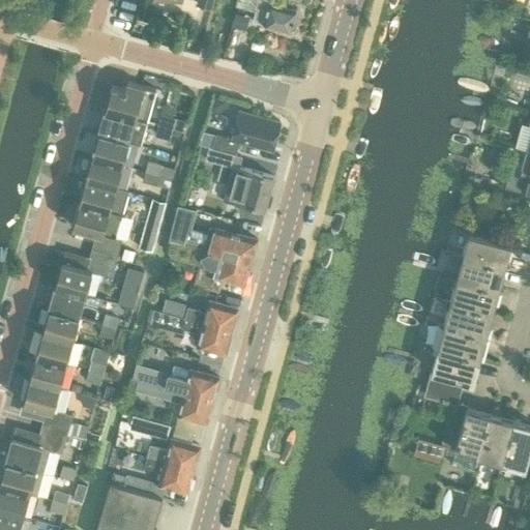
[(289,29),(294,9),(271,2),(271,0),(236,0),(235,4),(255,9),(252,21),(272,26),(272,24),(289,29)]
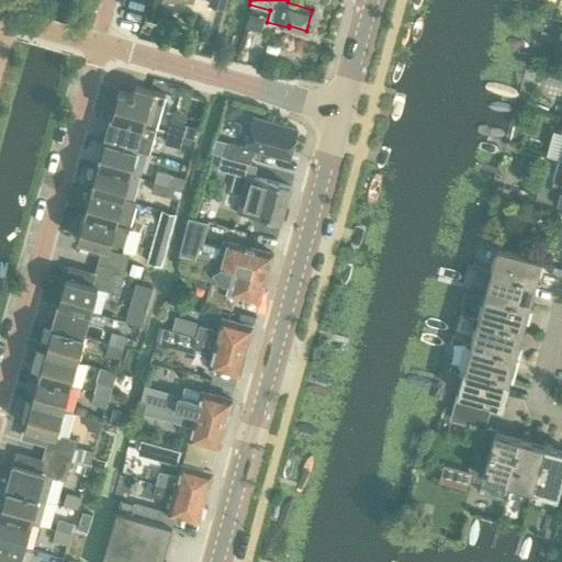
[(249,12),(245,26),(260,32),(265,17),(249,12)]
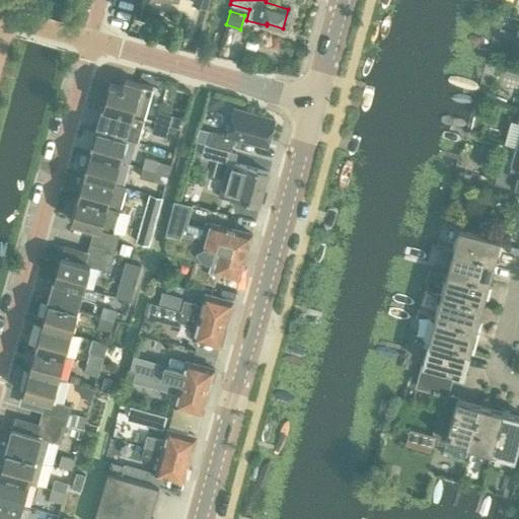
[(108,83),(101,105),(143,117),(151,87),(124,79),(122,85),(120,84),(119,86),(108,83)]
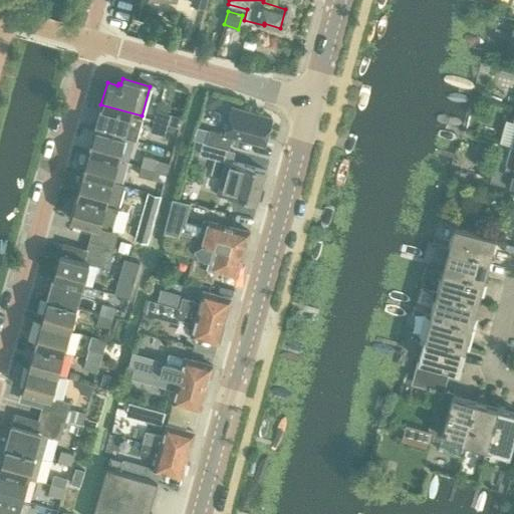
[(208,92),(204,106),(211,108),(221,103),(223,96),(208,92)]
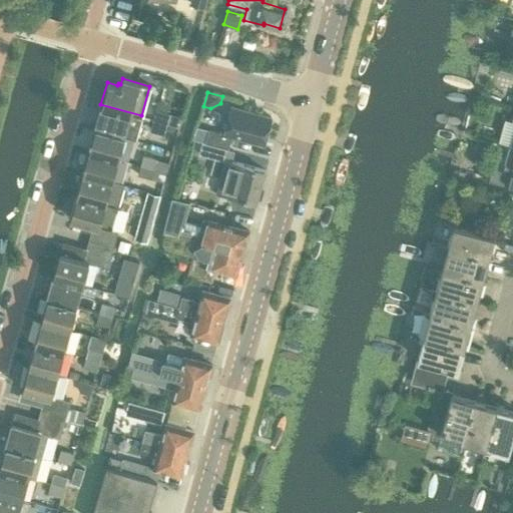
[(100,104),(94,127),(124,135),(123,136),(135,139),(141,115),(100,104)]
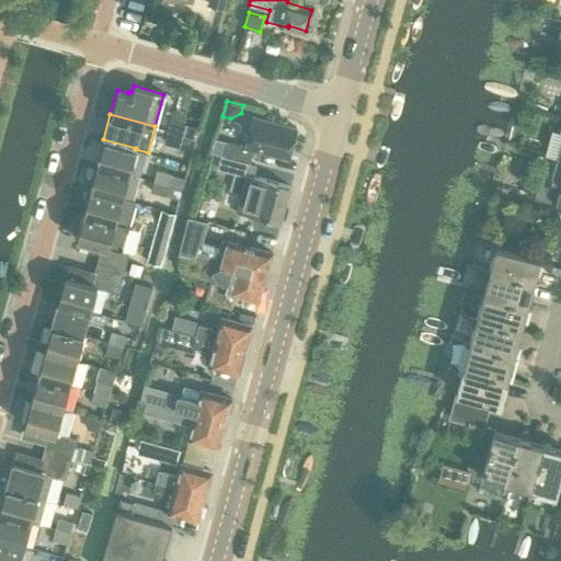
[(288,157),(296,126),(253,114),(245,145),(228,139),(224,153),(250,161),(253,147),(288,157)]
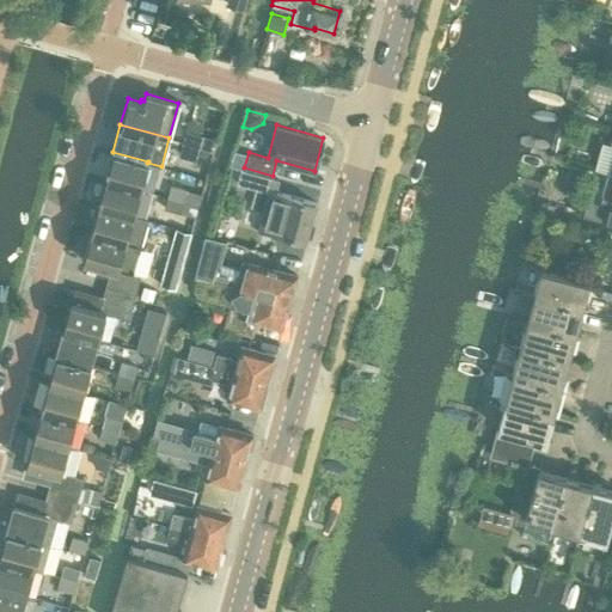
[(201,136),(185,133),(183,142),(197,146),(213,151),(215,139),(201,135),(201,136)]
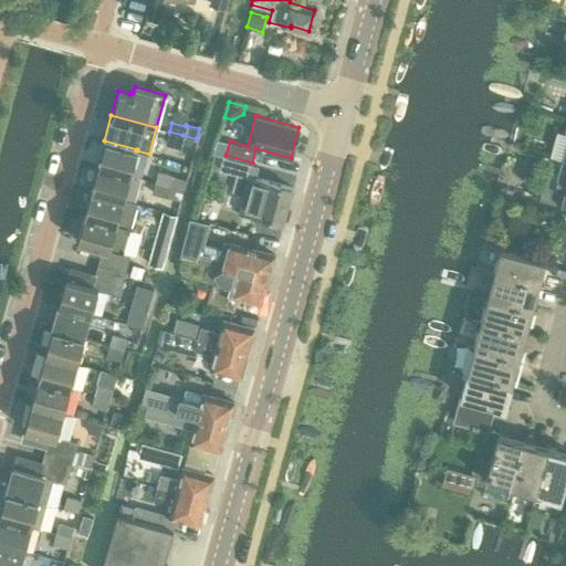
[(557,130),(549,156),(564,159),(565,159),(565,128),(565,133),(557,130)]
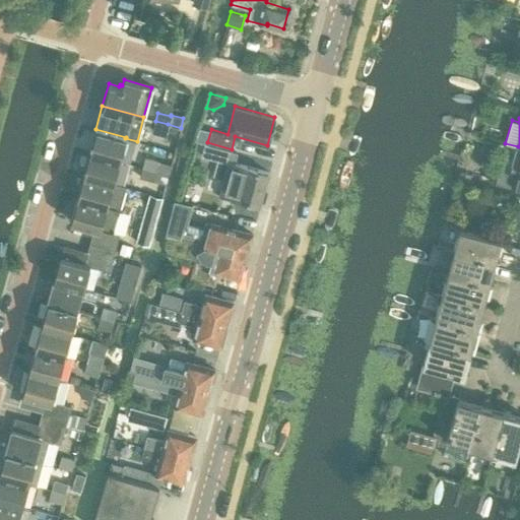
[(166,135),(168,124),(155,121),(152,132),(166,135)]
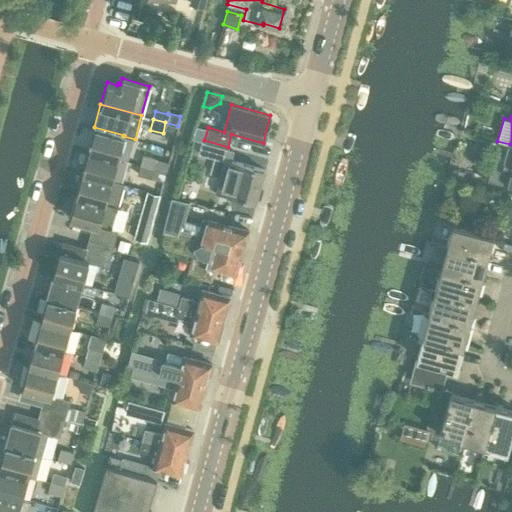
[(94,127),(88,149),(117,157),(123,136),(124,135),(94,127)]
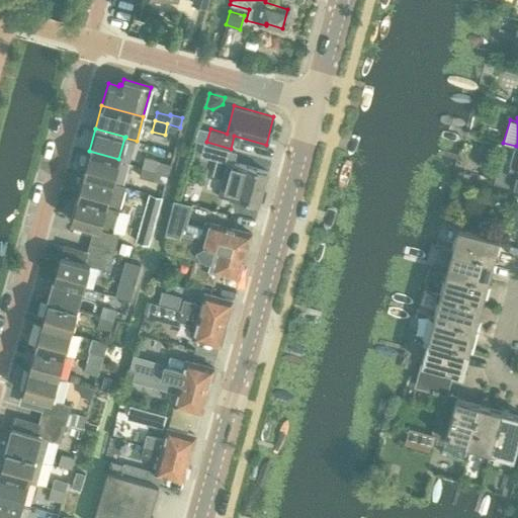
[(246,166),(233,162),(236,152),(203,143),(200,155),(229,163),(227,171),(221,193),(237,197),(258,203),(267,170),(246,164),(246,166)]
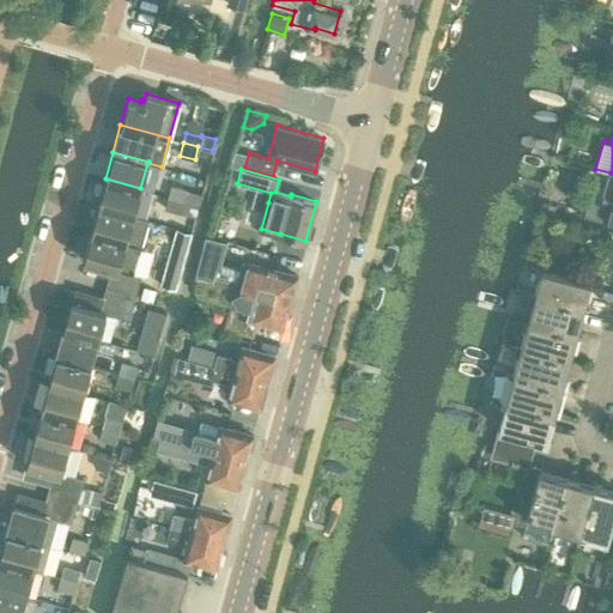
[(588,199),(583,214),(604,219),(602,220),(612,223),(612,173),(611,173),(602,202),(588,199)]
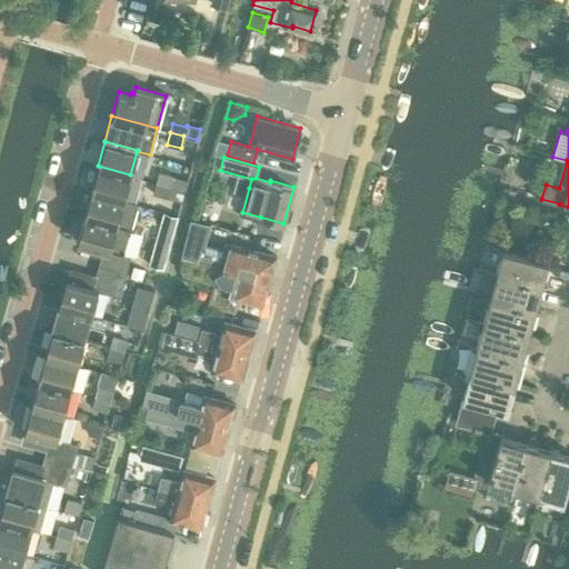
[(98,166),(90,190),(123,199),(130,175),(98,166)]
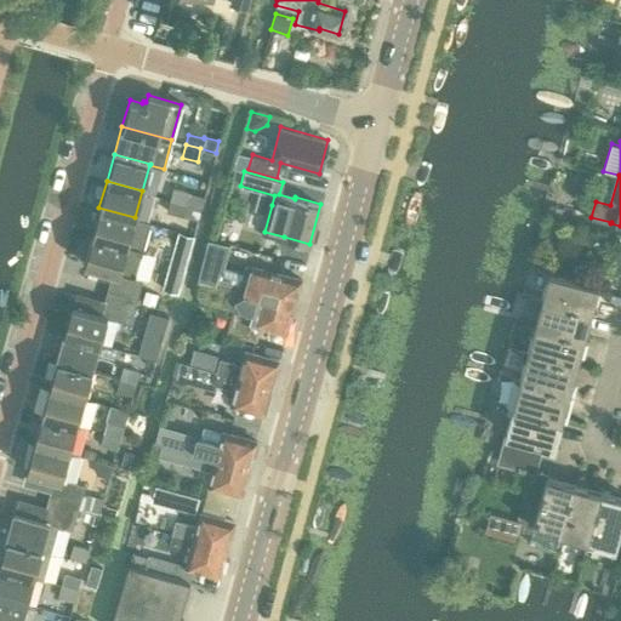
[(200,206),(204,195),(188,191),(172,187),(170,198),(200,206)]
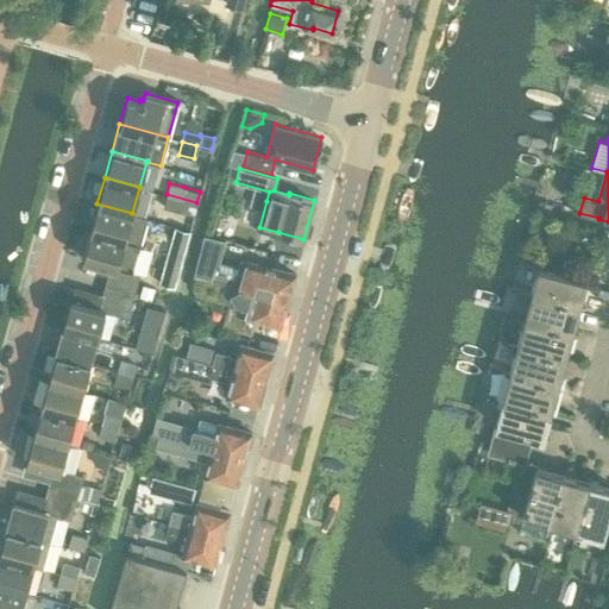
[(163,207),(194,215),(196,202),(167,194),(163,207)]
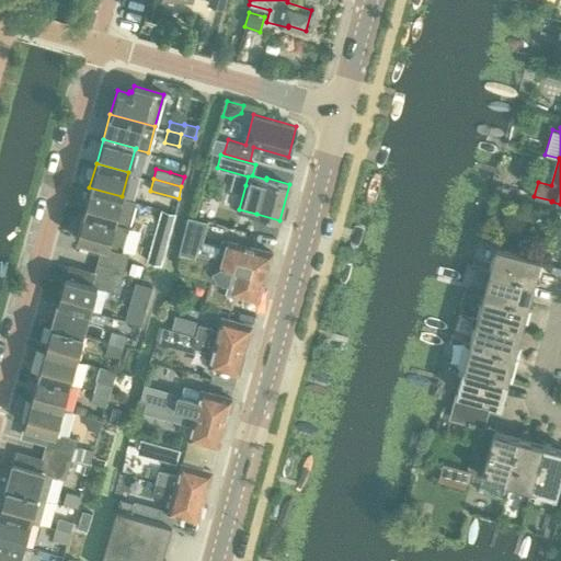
[(89,187),(82,213),(115,221),(128,226),(136,201),(122,196),(89,187)]
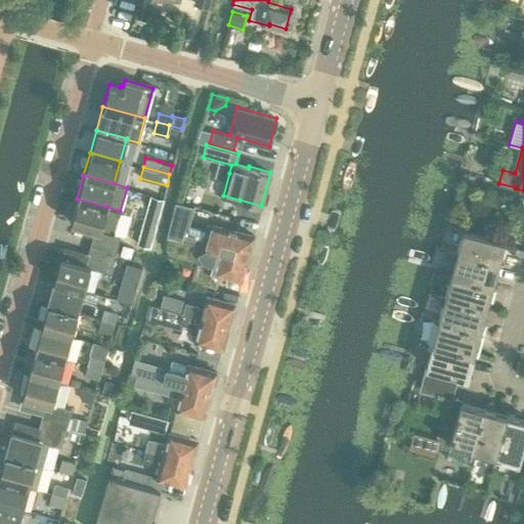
[(77,199),(70,222),(94,229),(91,239),(117,248),(120,235),(114,234),(120,211),(107,207),(77,199)]
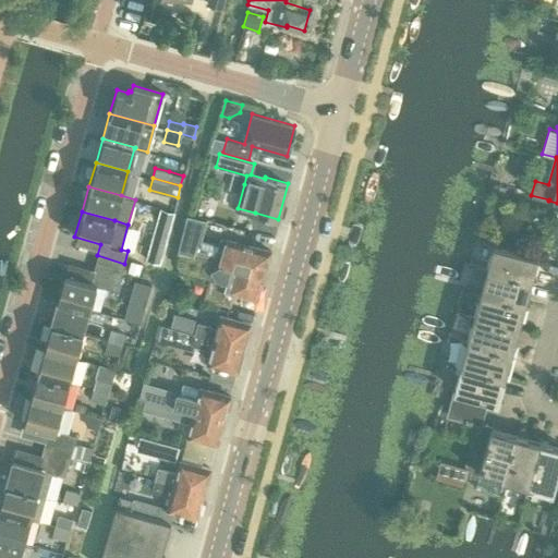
[(182,235),(178,251),(179,251),(181,251),(194,254),(215,261),(263,274),(264,269),(269,251),(269,250),(261,247),(226,239),(219,237),(218,243),(202,239),(206,219),(189,214),(187,214),(182,235)]
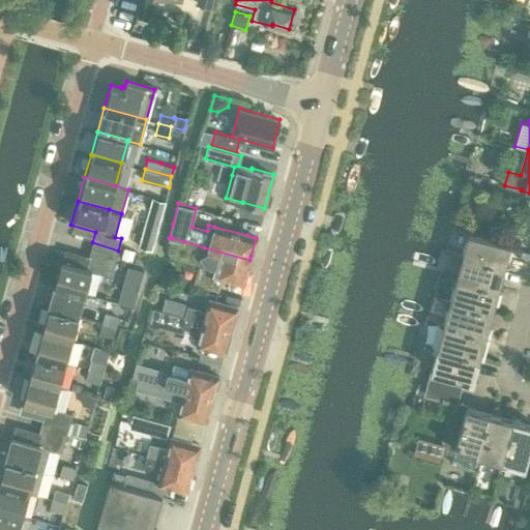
[(529,230),(526,229),(521,243),(529,246),(529,245),(529,230)]
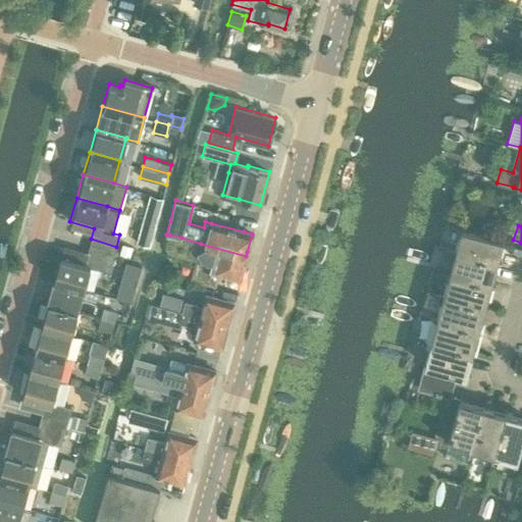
[(497,260),(504,238),(462,226),(456,249),(497,260)]
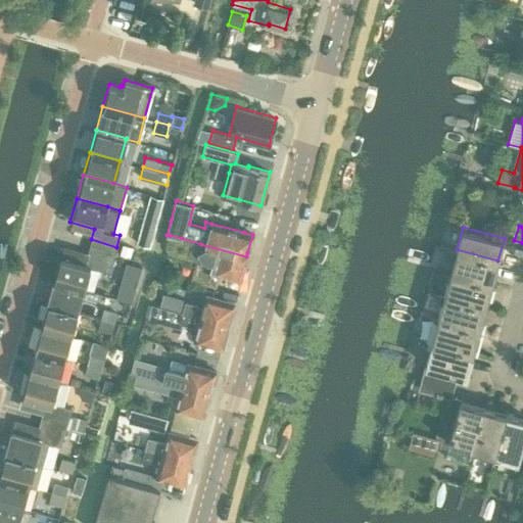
[(170,235),(165,246),(170,251),(196,258),(191,279),(216,285),(219,273),(240,279),(244,264),(246,256),(201,244),(182,238),(170,235)]
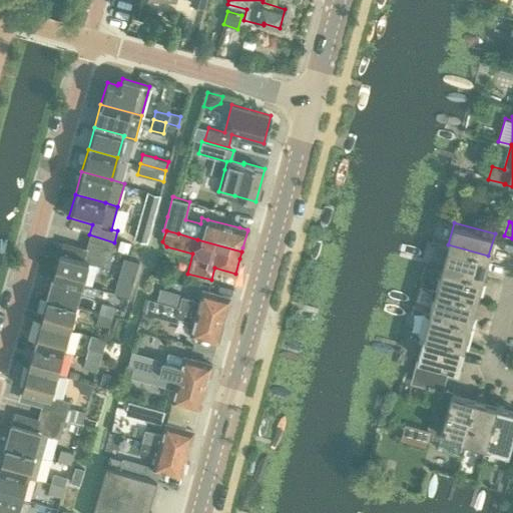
[(89,234),(85,246),(111,253),(113,246),(114,242),(89,234)]
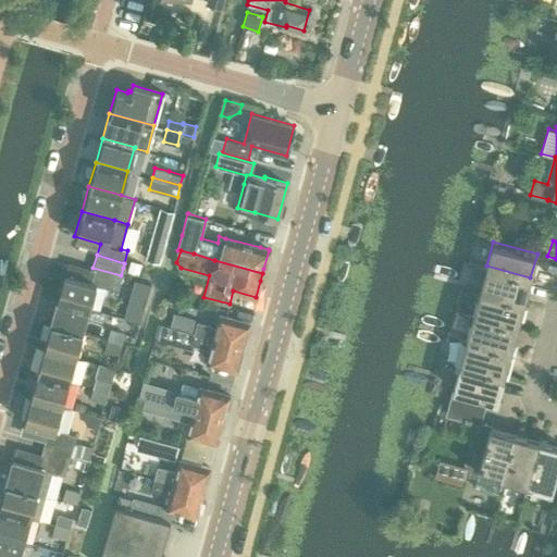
[(131,260),(127,270),(138,273),(141,263),(131,260)]
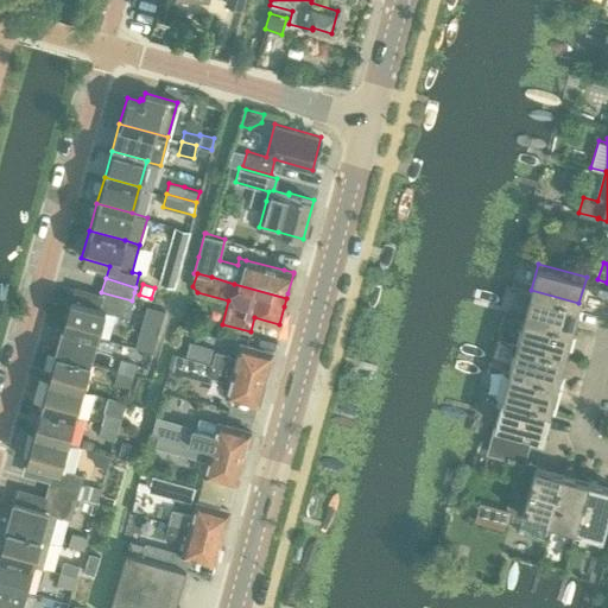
[(571,330),(578,303),(531,290),(524,317),(571,330)]
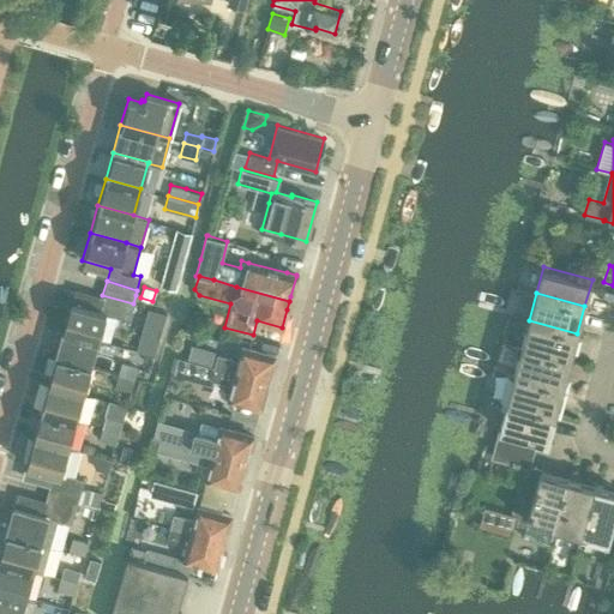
[(71,301),(62,330),(98,339),(106,313),(128,319),(132,307),(133,304),(102,295),(98,309),(71,301)]
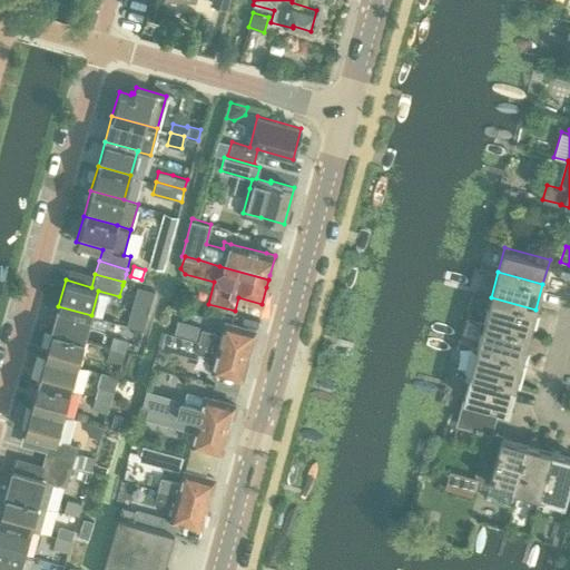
[(529,334),(536,310),(491,297),(484,321),(529,334)]
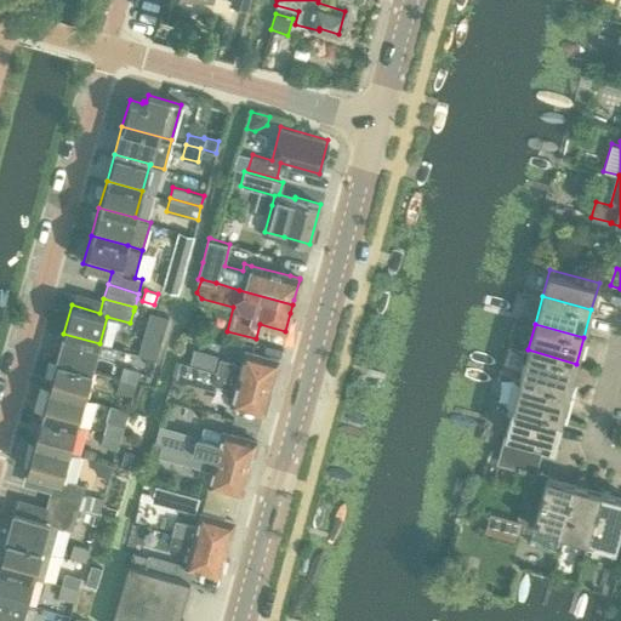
[(63,334),(56,360),(92,370),(100,343),(63,334)]
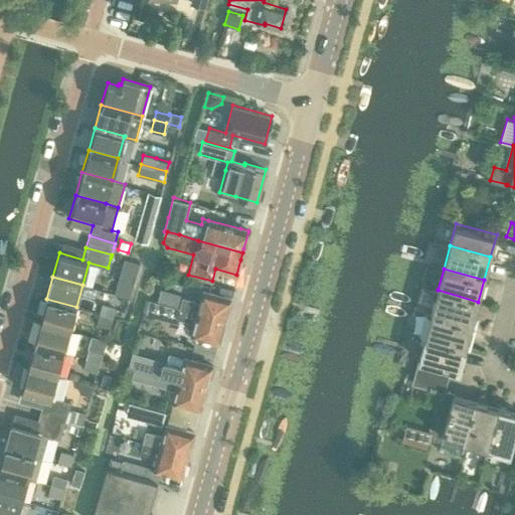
[(161,289),(158,301),(177,306),(179,298),(180,294),(161,289)]
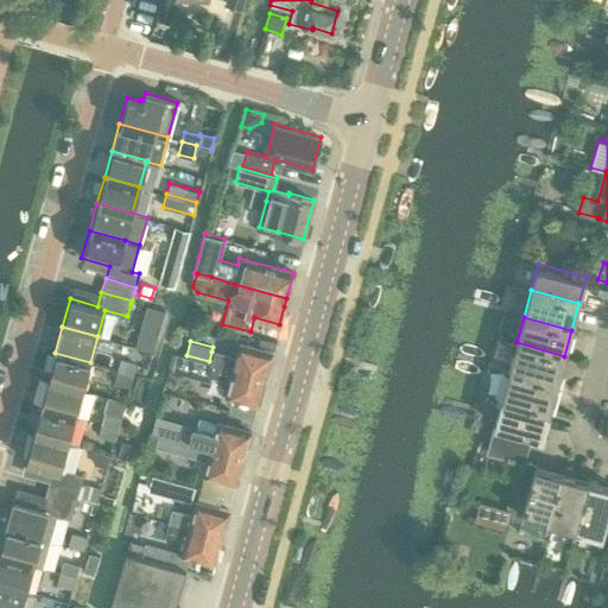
[(216,350),(213,362),(265,378),(272,352),(241,342),(236,356),(216,350)]
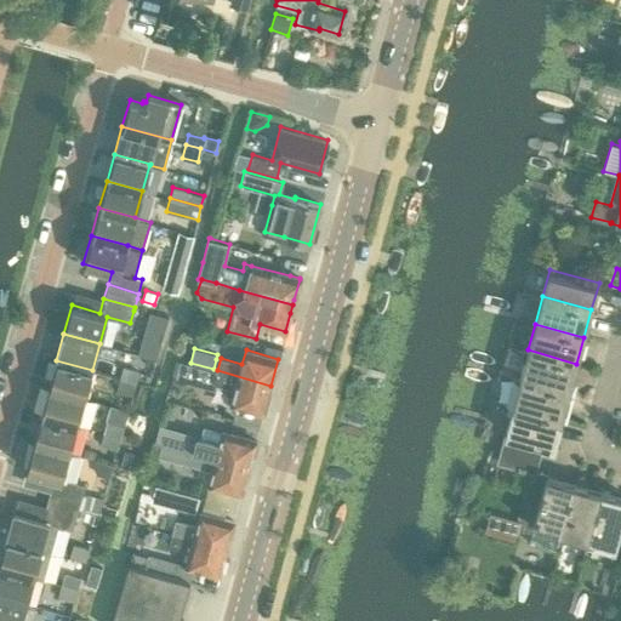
[(569,391),(576,364),(528,349),(520,377),(569,391)]
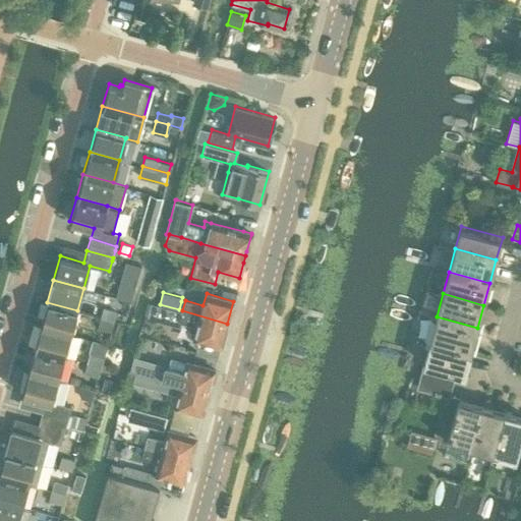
[(47,302),(41,325),(70,333),(77,310),(47,302)]
